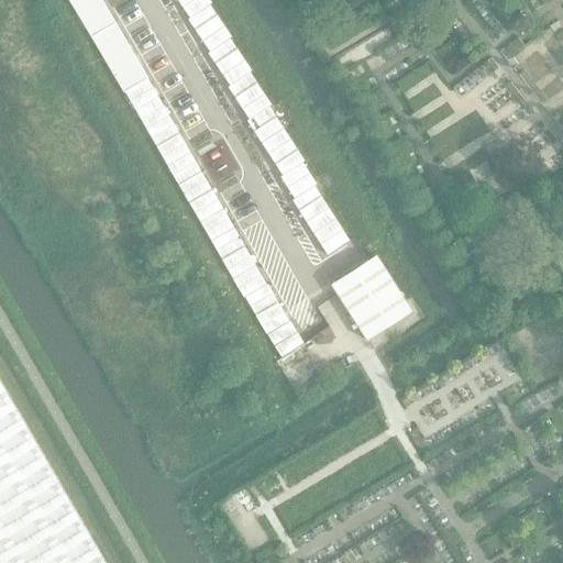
[(68,0),(92,40),(114,26),(99,0),(68,0)]
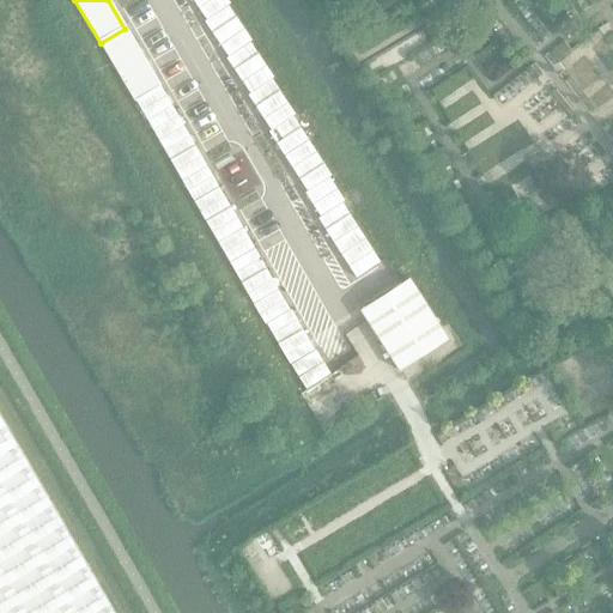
[(225,0),(210,0),(198,8),(205,20),(224,8),(228,6),(229,5),(225,0)]
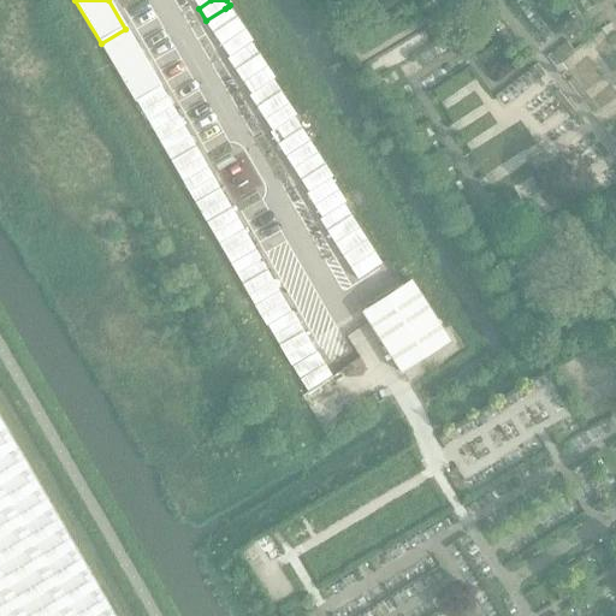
[(206,21),(205,22),(212,34),(236,18),(229,6),(225,9),(206,21)]
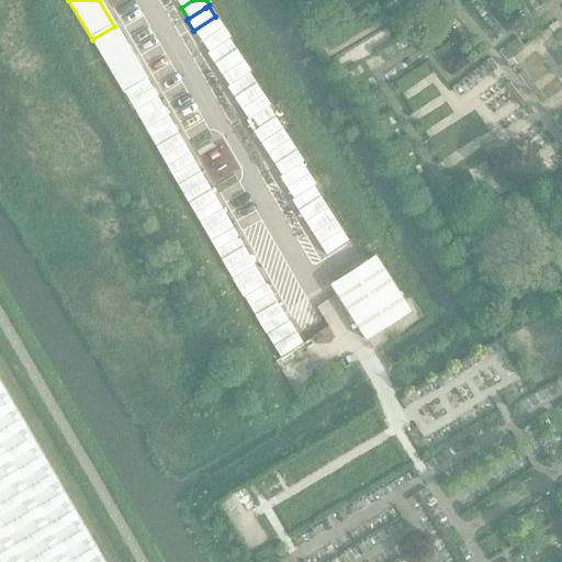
[(215,17),(193,31),(201,42),(223,27),(215,17)]
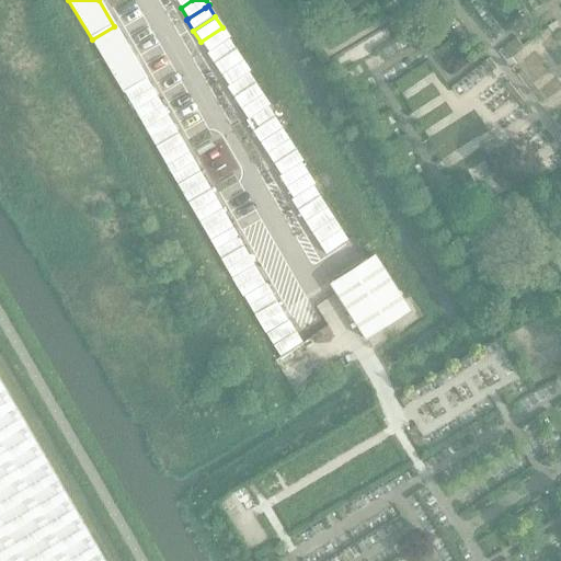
[(114,26),(92,39),(103,58),(125,45),(114,26)]
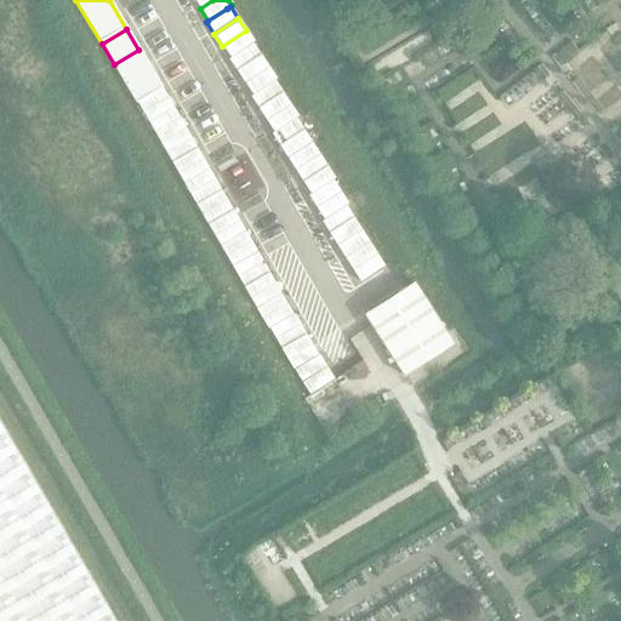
[(246,30),(222,46),(231,58),(248,46),(252,44),(254,41),(246,30)]
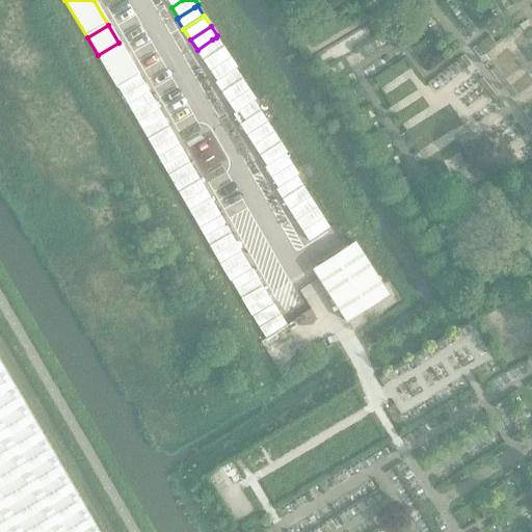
[(197,50),(195,51),(202,61),(222,47),(216,37),(212,40),(197,50)]
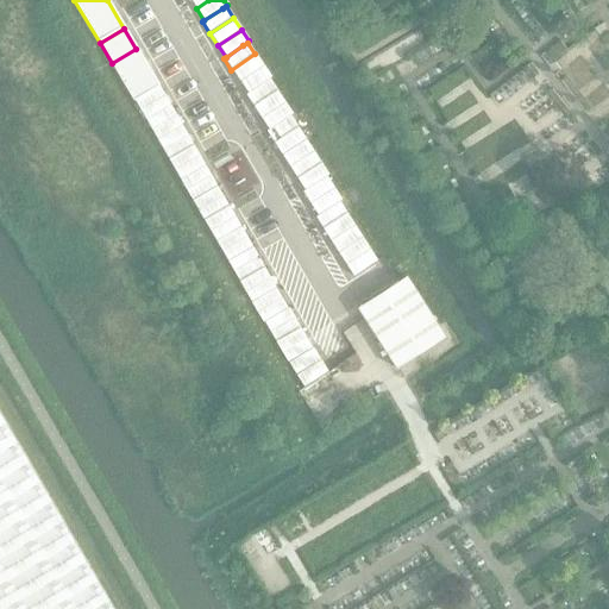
[(136,49),(112,63),(123,83),(148,69),(136,49)]
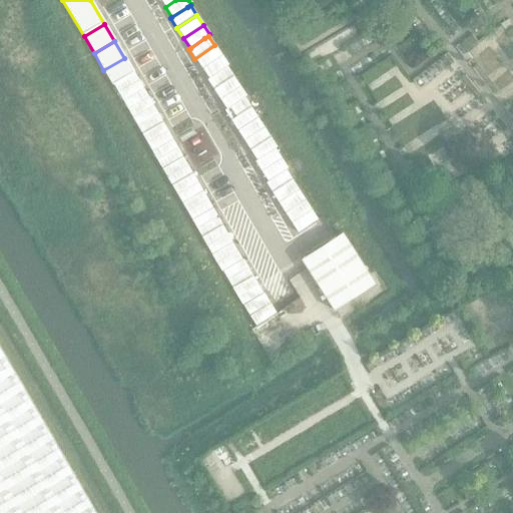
[(214,45),(194,59),(201,69),(221,55),(214,45)]
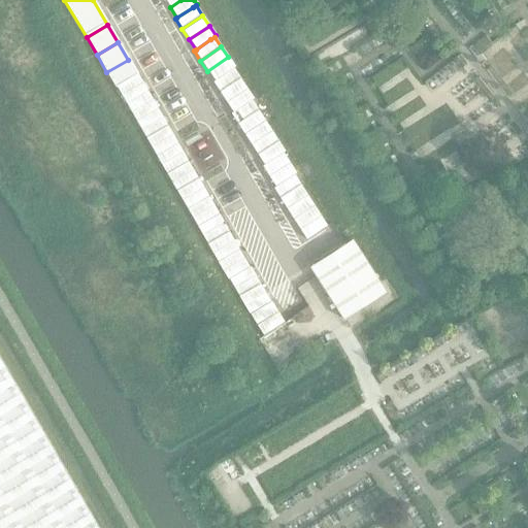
[(228,57),(207,71),(213,80),(229,71),(234,67),(228,57)]
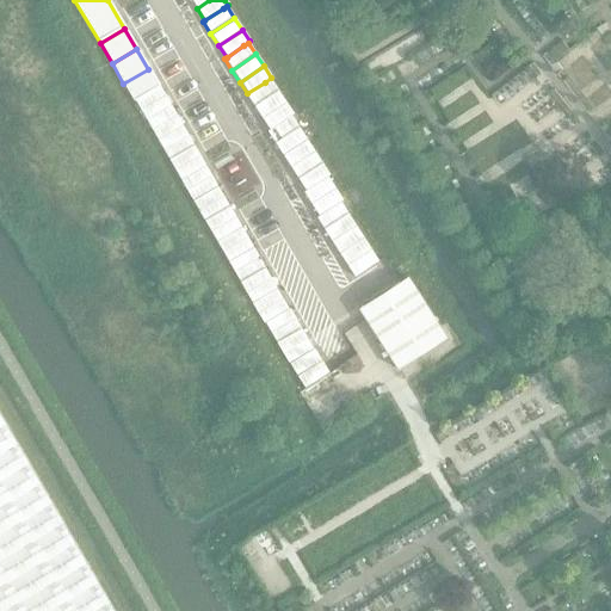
[(148,69),(123,84),(135,103),(160,88),(148,69)]
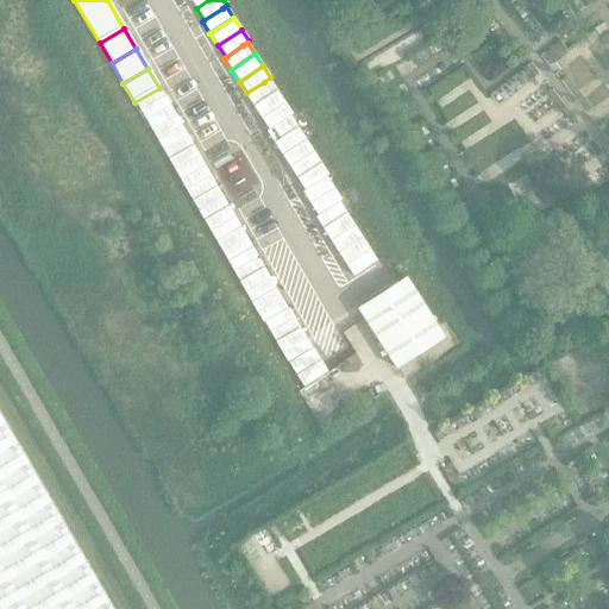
[(264,82),(245,95),(252,106),(276,90),(269,79),(264,82)]
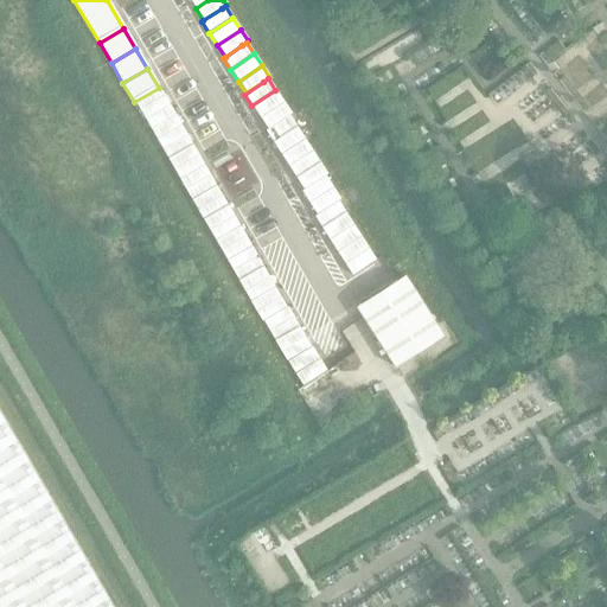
[(159,88),(134,102),(146,122),(171,108),(159,88)]
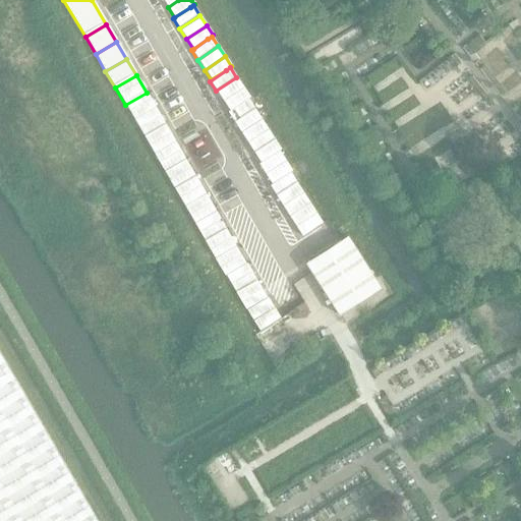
[(236,77),(216,91),(223,101),(243,88),(236,77)]
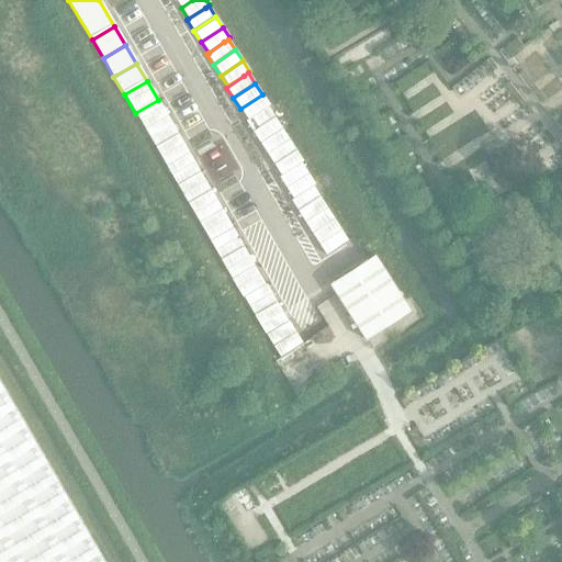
[(262,94),(240,109),(247,120),(263,110),(268,107),(269,105),(262,94)]
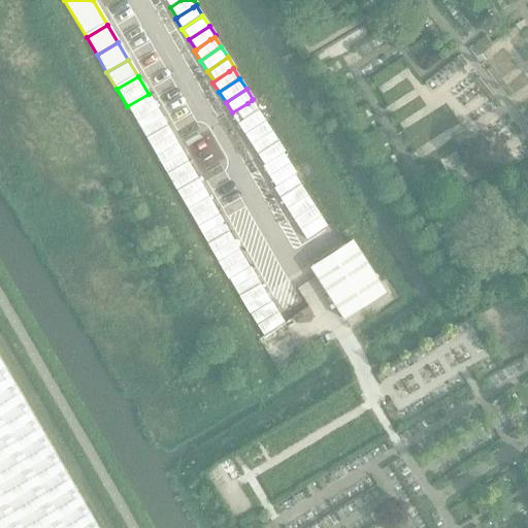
[(149,94),(127,106),(137,124),(158,111),(149,94)]
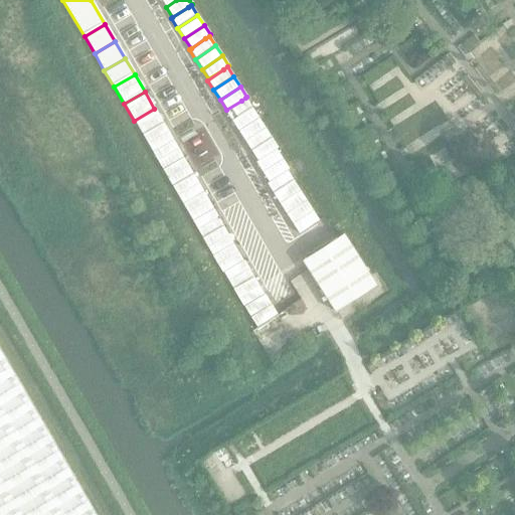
[(226,110),(224,111),(231,121),(251,108),(245,98),(241,101),(226,110)]
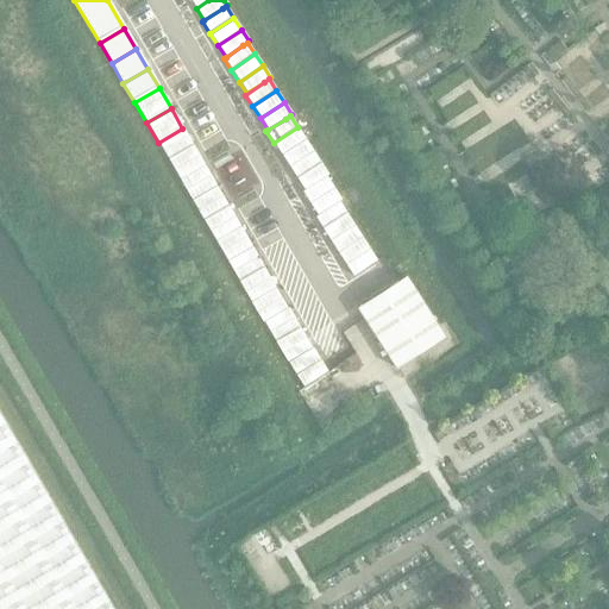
[(297,127),(274,143),(281,155),(305,139),(297,127)]
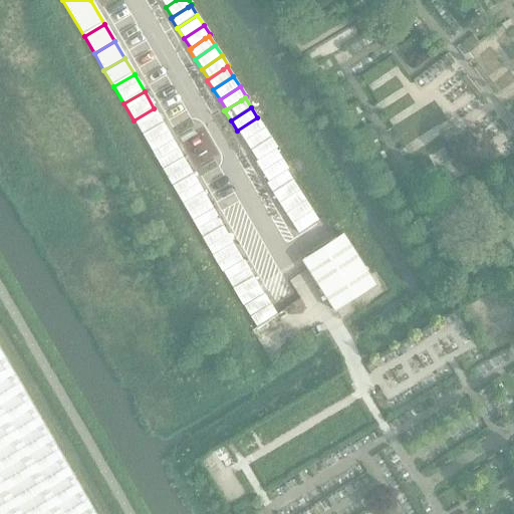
[(154,108),(134,120),(144,138),(164,125),(154,108)]
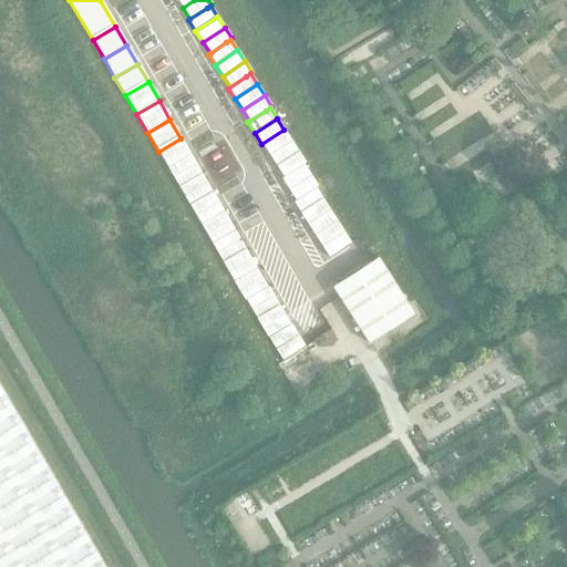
[(284,130),(261,144),(269,156),(291,141),(284,130)]
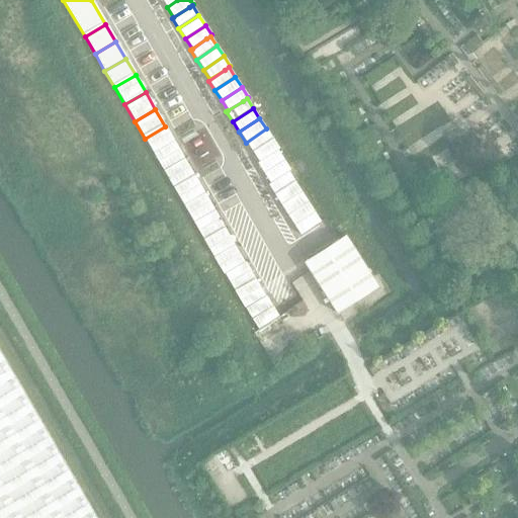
[(165,126),(145,139),(154,155),(175,143),(165,126)]
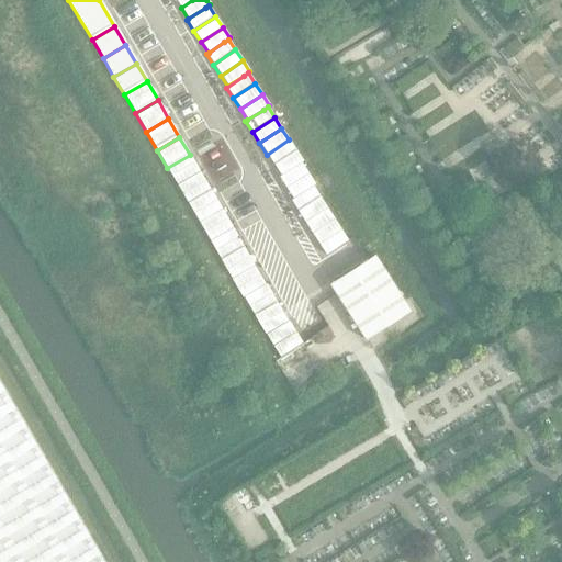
[(289,139),(267,155),(273,165),(295,150),(289,139)]
